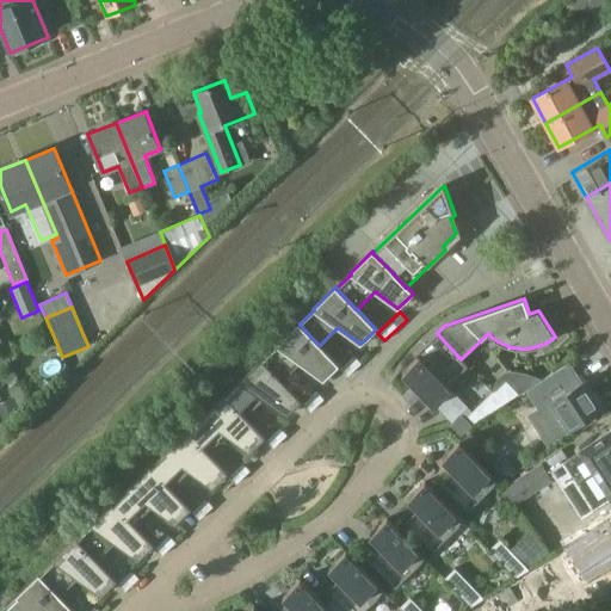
[(263,359),(263,360),(282,381),(283,381),(301,363),(323,380),(339,365),(320,345),(319,345),(300,325),(300,323),(298,322),(276,345),(277,346),(263,359)]
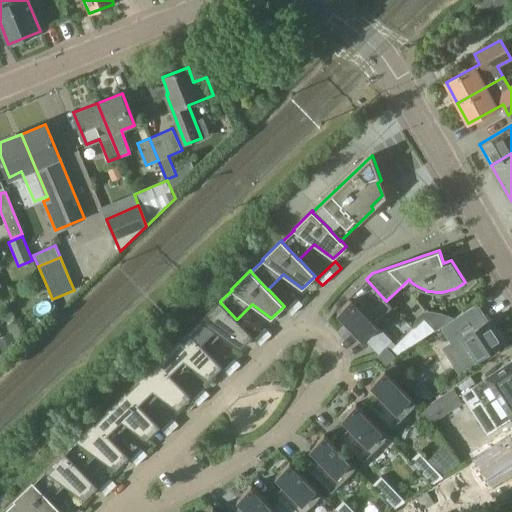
[(393,306),(387,300),(386,301),(366,279),(347,297),(350,300),(337,312),(364,340),(379,326),(376,323),(393,306)]
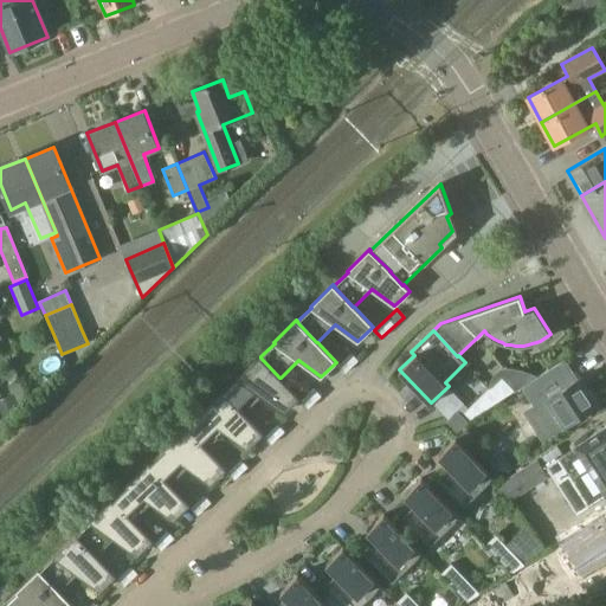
[(359,360),(352,353),(337,366),(345,373),(359,360)]
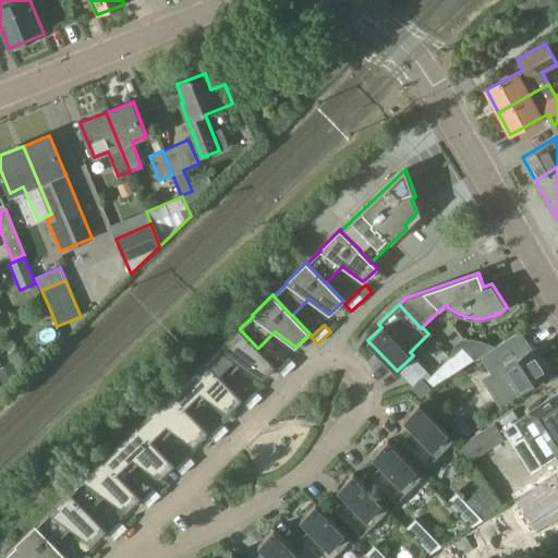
[(223,380),(225,380),(241,364),(262,379),(276,366),(258,348),(257,348),(240,329),(240,328),(239,327),(218,348),(219,349),(206,361),(206,362),(223,380)]
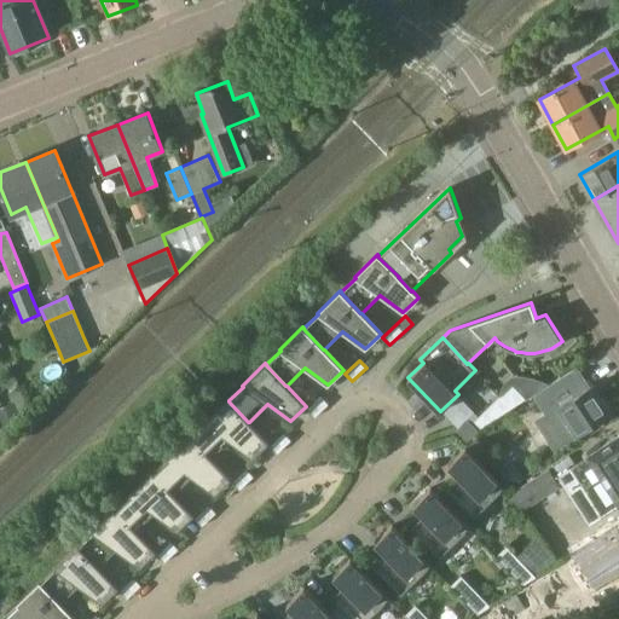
[(577,368),(533,394),(543,409),(545,408),(549,414),(538,421),(556,449),(612,412),(611,411),(609,411),(594,387),(594,386),(594,385),(588,388),(584,382),(585,381),(577,368)]
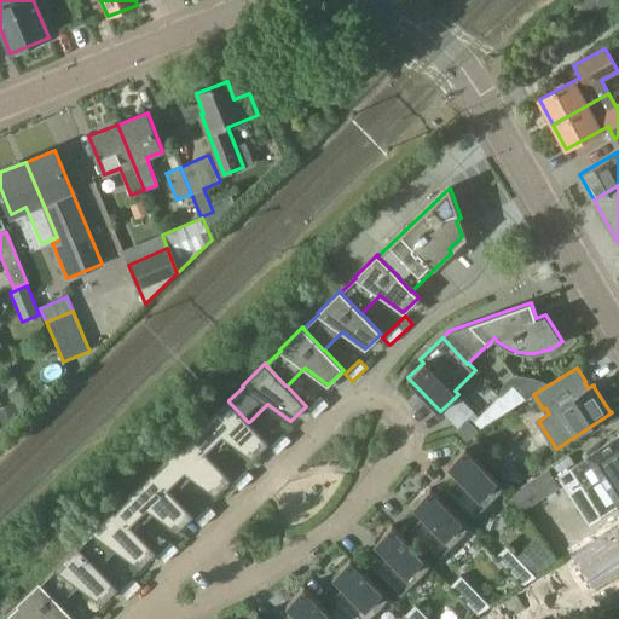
[(513,383),(473,422),(480,429),(516,405),(526,399),(513,383)]
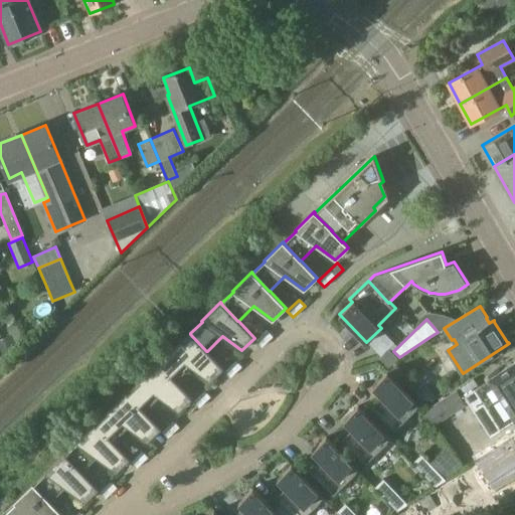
[(262,347),(274,336),(268,330),(255,341),(262,347)]
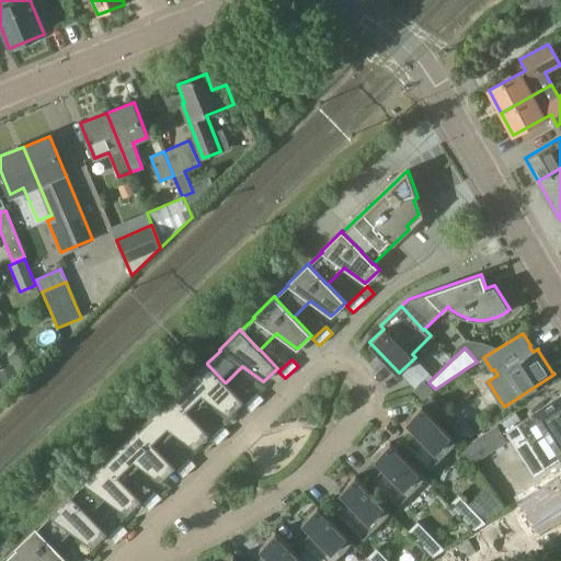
[(226,382),(225,382),(207,364),(207,363),(206,362),(184,382),(186,384),(173,396),(172,397),(191,415),(192,415),(208,399),(229,415),(243,401),(226,382)]
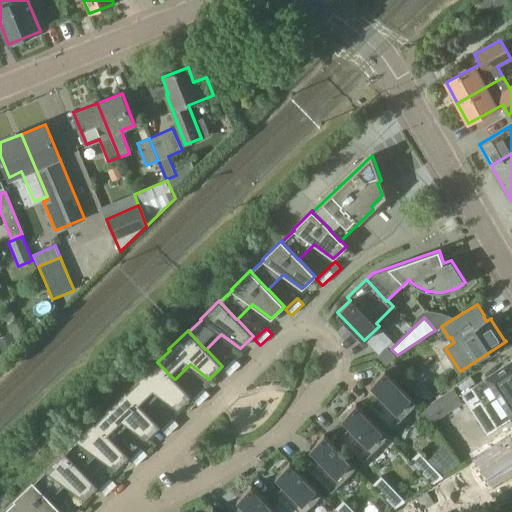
[(11,333),(10,333),(0,337),(0,347),(2,352),(17,346),(14,340),(11,333)]
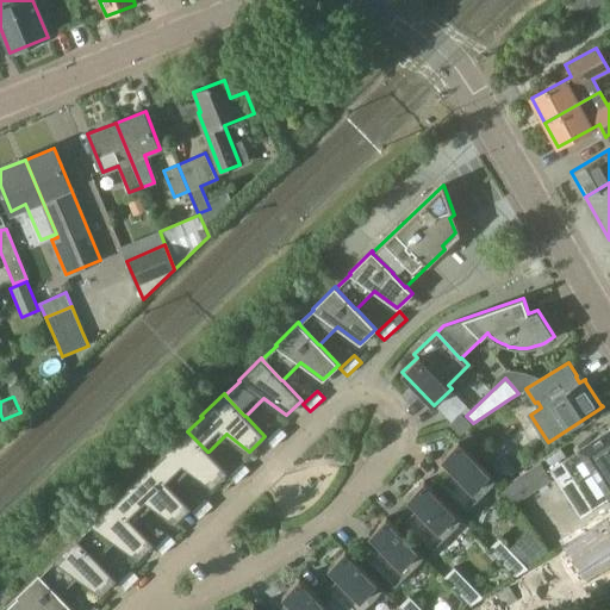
[(449,424),(460,435),(472,424),(461,414),(449,424)]
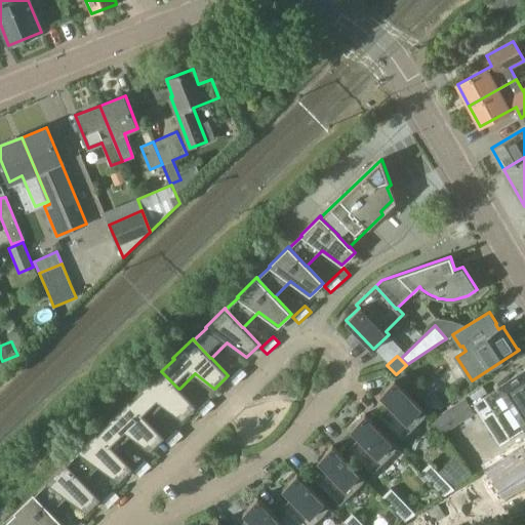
[(235,385),(247,373),(240,367),(229,378),(235,385)]
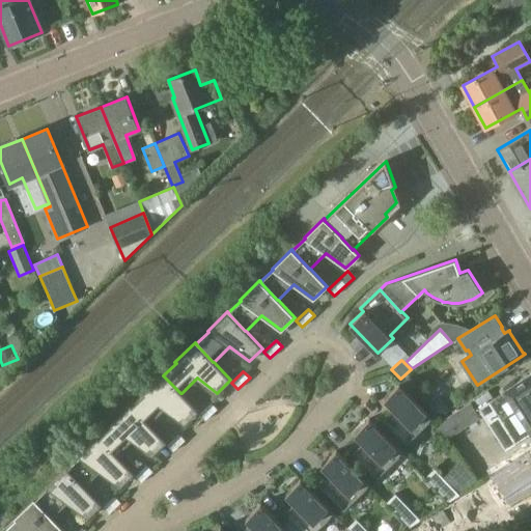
[(144,394),(132,406),(131,407),(148,424),(149,424),(165,409),(185,424),(198,411),(182,393),(180,393),(163,375),(164,374),(163,373),(143,393),(144,394)]
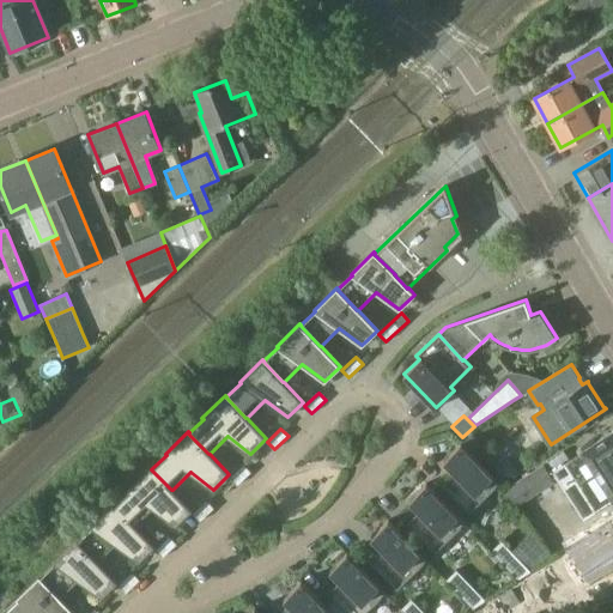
[(612,432),(548,474),(542,465),(507,489),(517,505),(553,481),(552,480),(556,478),(583,520),(612,501),(612,432)]
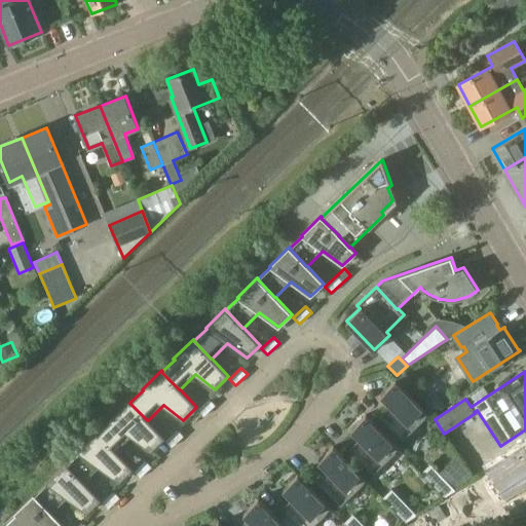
[(389,403),(378,414),(403,440),(429,414),(405,388),(412,382),(405,372),(396,380),(381,395),(389,403)]
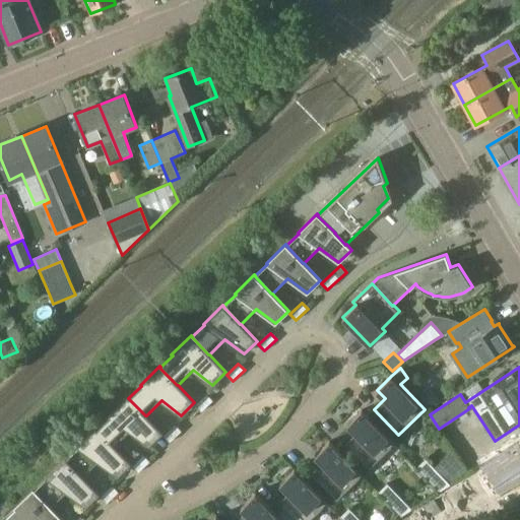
[(201,411),(212,400),(206,394),(195,405),(201,411)]
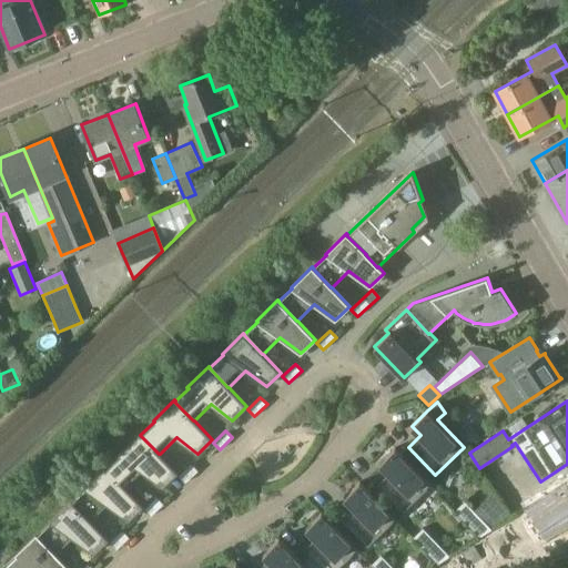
[(107,468),(105,468),(124,487),(125,487),(141,470),(163,487),(178,473),(160,454),(159,454),(140,435),(141,434),(140,433),(118,454),(120,455),(107,468)]
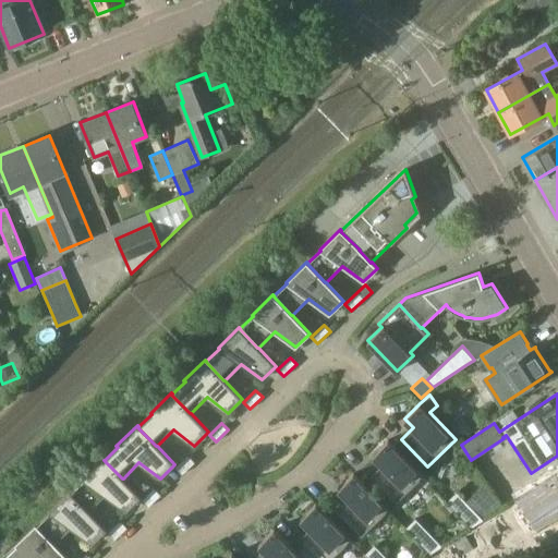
[(396,502),(424,476),(388,439),(373,455),(383,464),(371,476),(396,502)]
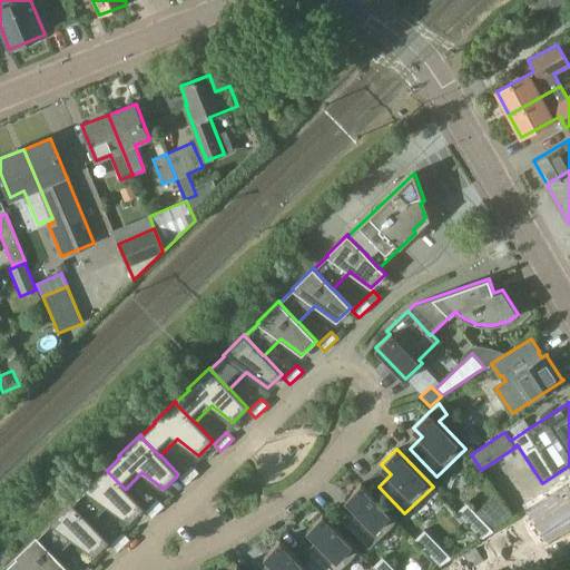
[(186,484),(198,472),(192,465),(179,478),(186,484)]
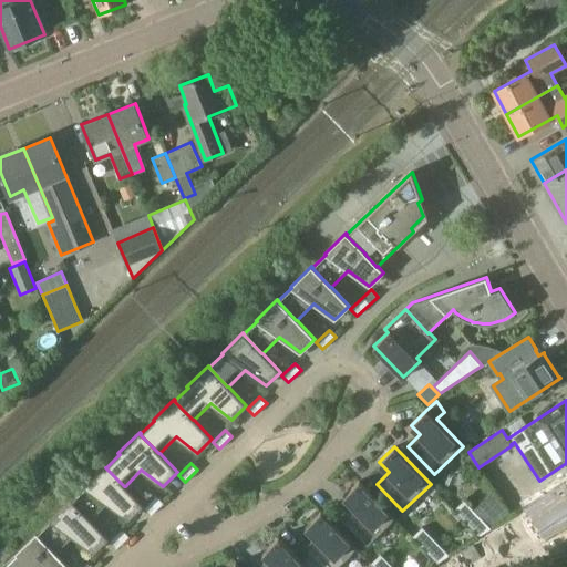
[(125,486),(124,486),(105,467),(106,467),(105,465),(83,486),(85,487),(72,501),(71,501),(90,519),(91,519),(106,503),(129,519),(143,505),(125,486)]
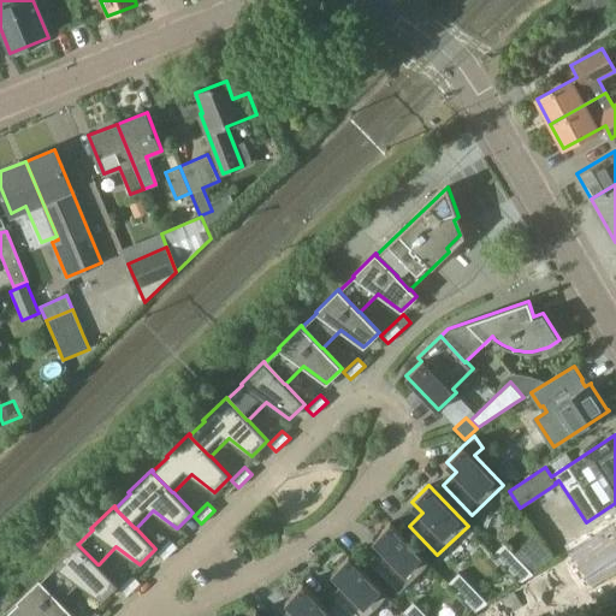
[(400,592),(430,563),(390,522),(373,539),(384,550),(371,562),(400,592)]
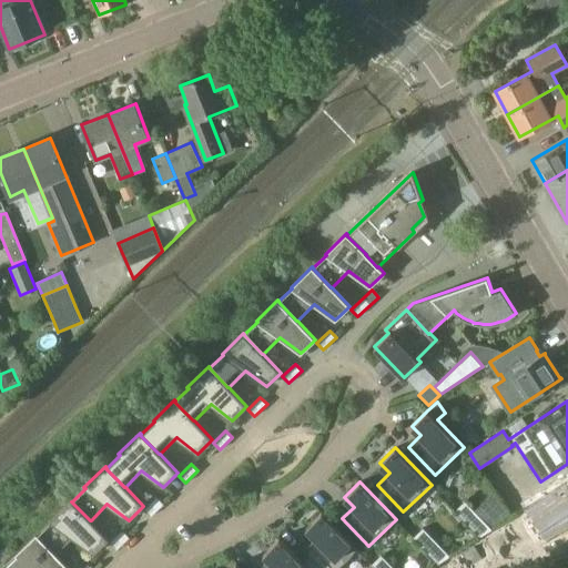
[(527,506),(548,538),(567,525),(567,487),(565,482),(527,506)]
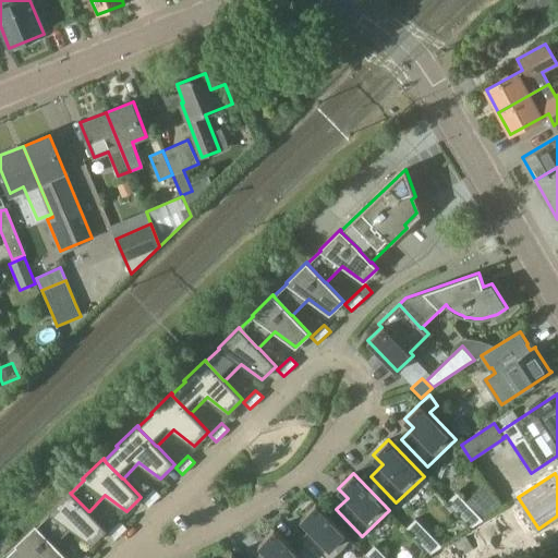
[(148,507),(160,495),(154,488),(142,500),(148,507)]
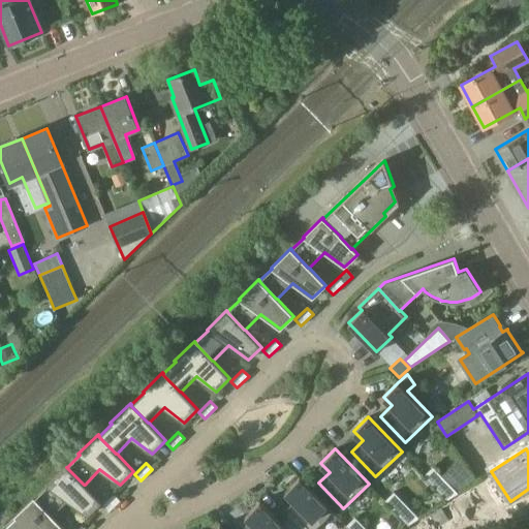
[(85,485),(84,485),(66,467),(67,467),(66,465),(45,485),(48,486),(35,498),(34,498),(52,516),(67,500),(88,516),(101,502),(85,485)]
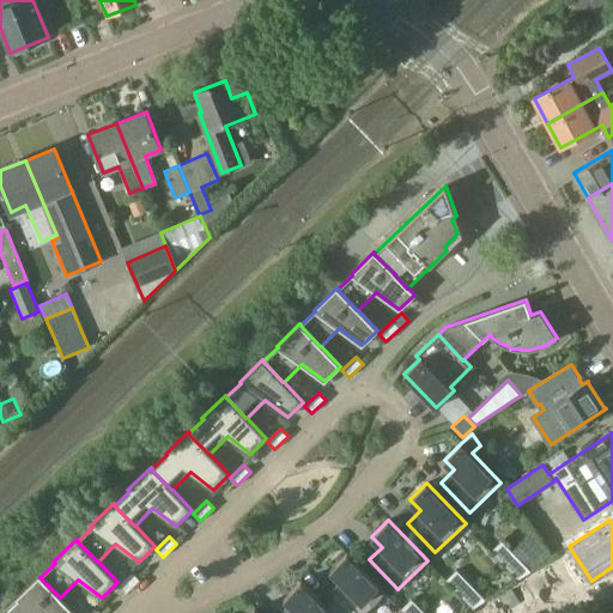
[(499,544),(491,551),(519,578),(530,571),(502,541),(499,544)]
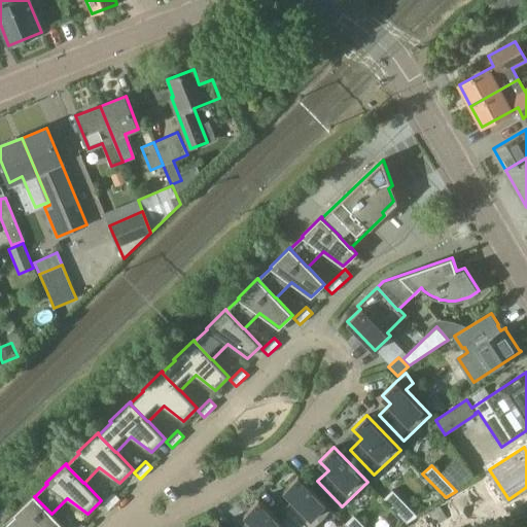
[(297,526),(314,526),(332,510),(299,476),(284,489),(292,498),(281,510),(297,526)]
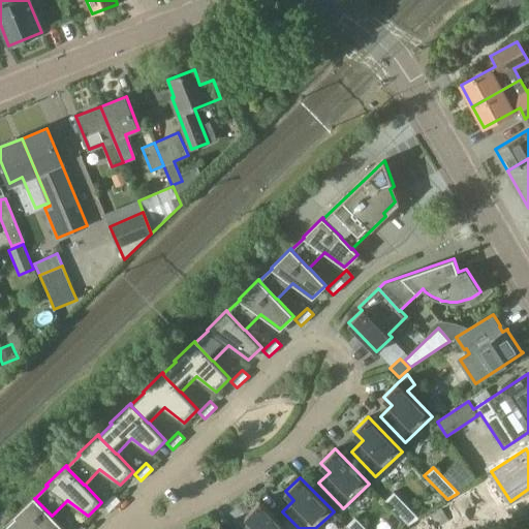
[(392,494),(385,500),(408,525),(419,518),(394,492),(392,494)]
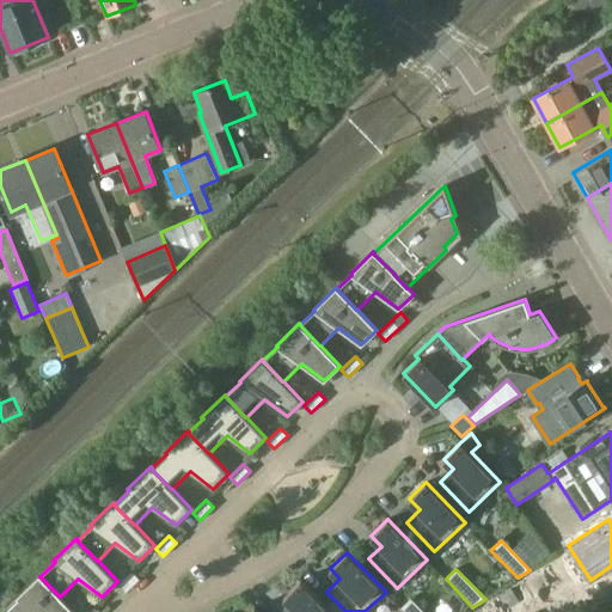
[(139,579),(132,571),(118,585),(126,592),(139,579)]
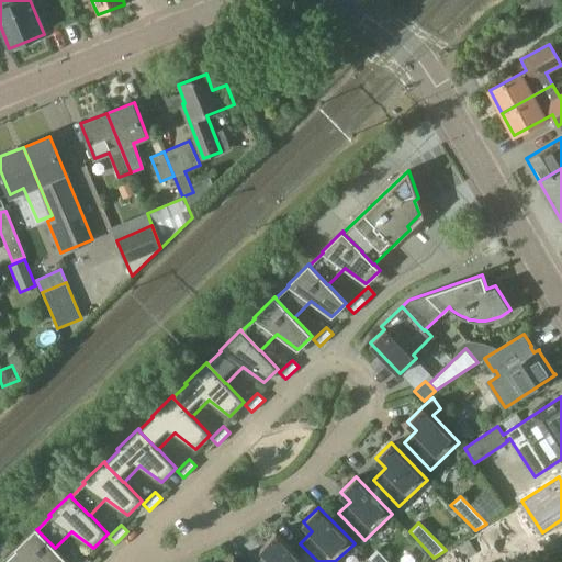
[(17,549),(3,561),(2,561),(69,561),(55,548),(36,529),(37,529),(36,527),(14,548),(17,549)]
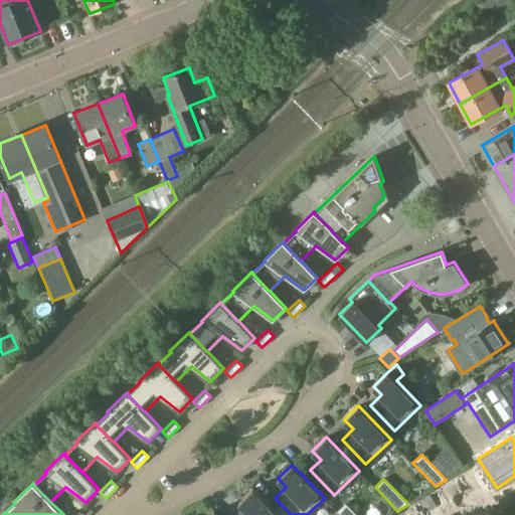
[(358,487),(348,500),(364,512),(374,499),(358,487)]
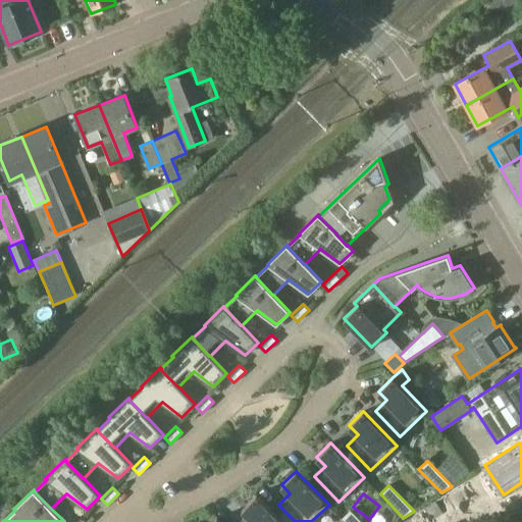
[(282,521),(256,494),(242,509),(247,513),(237,521),(282,521)]
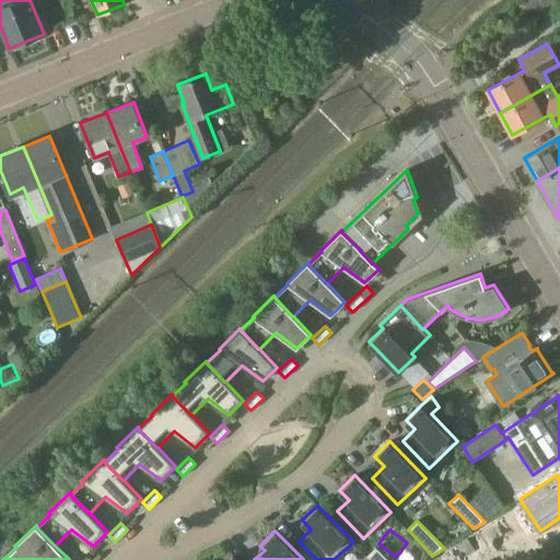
[(459,544),(467,555),(475,549),(468,538),(459,544)]
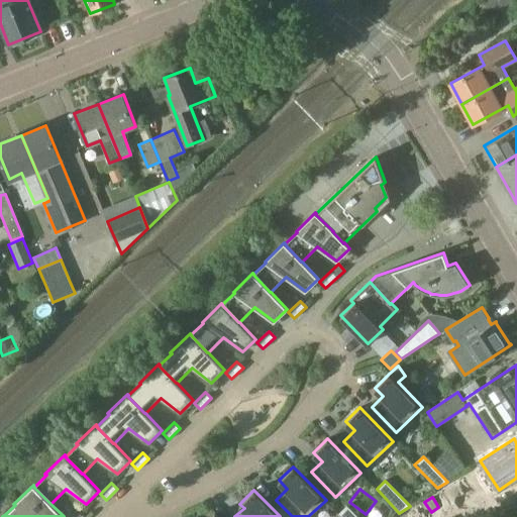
[(344,507),(338,513),(341,516),(357,516),(346,505),(344,507)]
